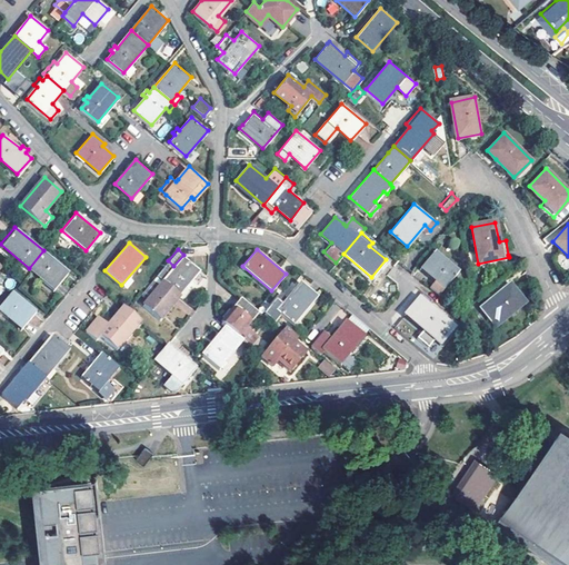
[(431,286),(440,294),(459,270),(455,266),(458,261),(450,256),(447,260),(435,249),(420,266),(436,279),(431,286)]
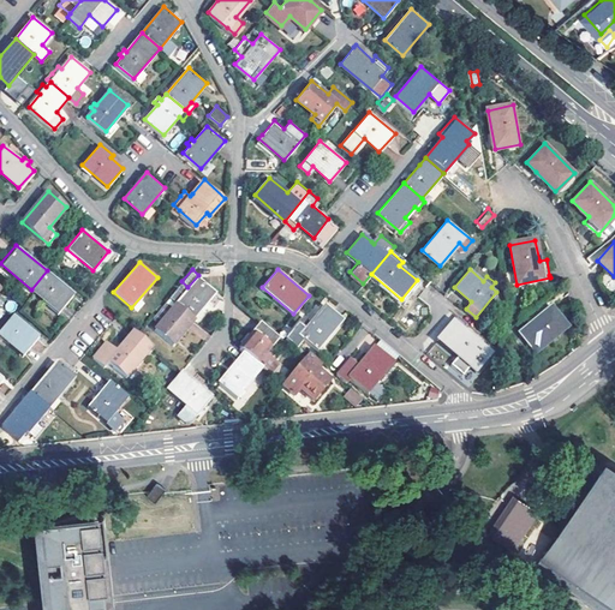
[(31,289),(58,311),(73,293),(47,270),(31,289)]
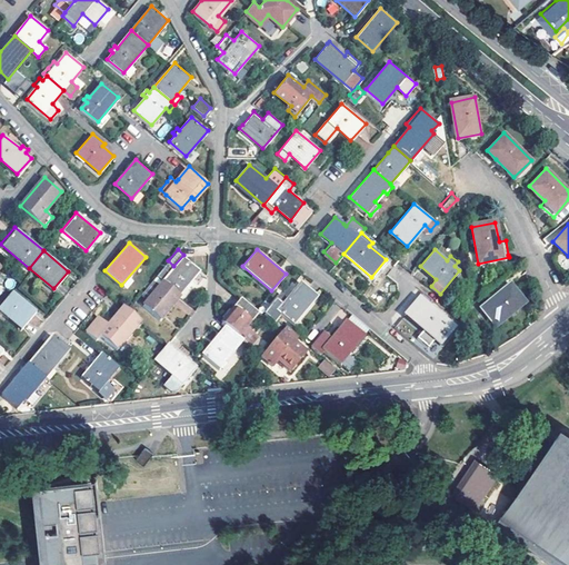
[(173,266),(168,260),(157,274),(180,294),(201,269),(183,255),(173,266)]
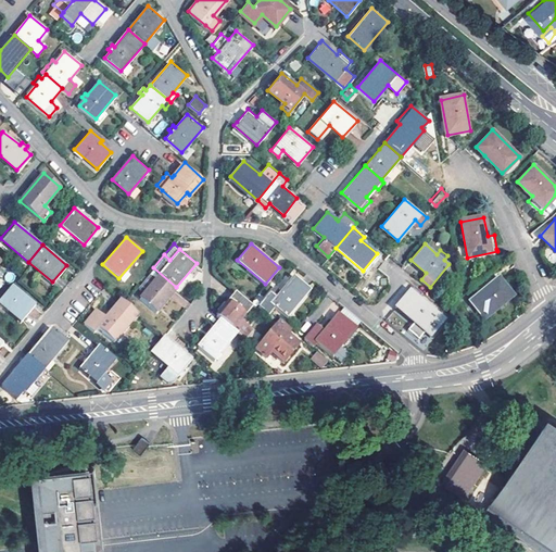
[(7,267),(4,276),(13,277),(14,268),(7,267)]
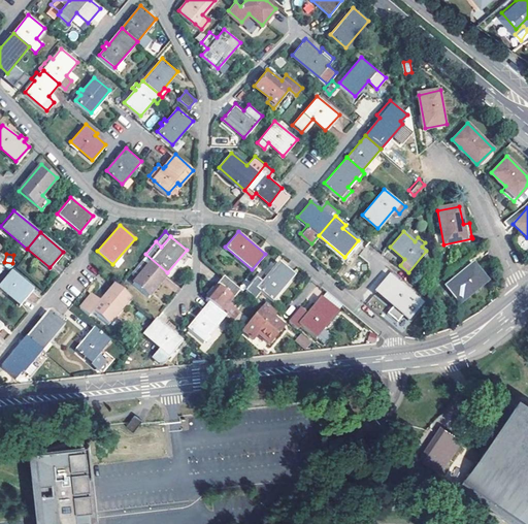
[(133,281),(149,294),(167,272),(145,254),(134,266),(140,271),(133,281)]
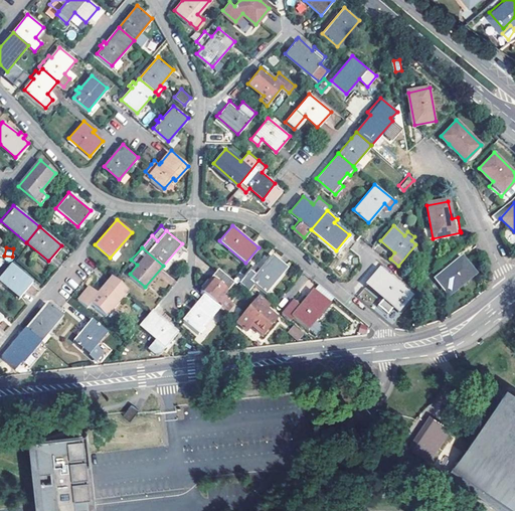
[(250,281),(266,293),(288,267),(273,254),(260,270),(255,267),(250,271),(255,275),(250,281)]
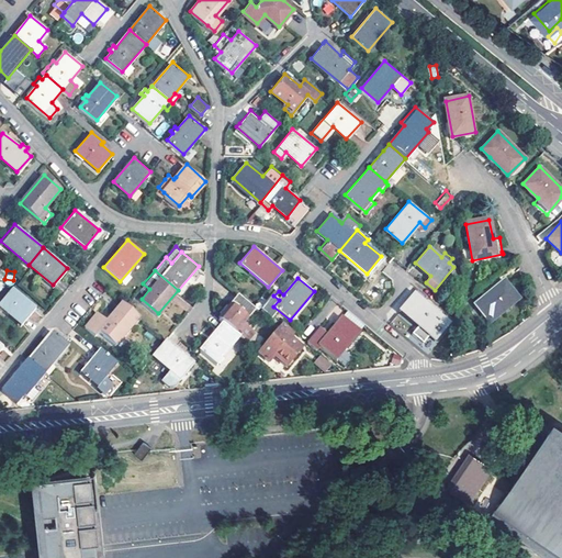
[(474,302),(490,321),(518,297),(503,278),(474,302)]
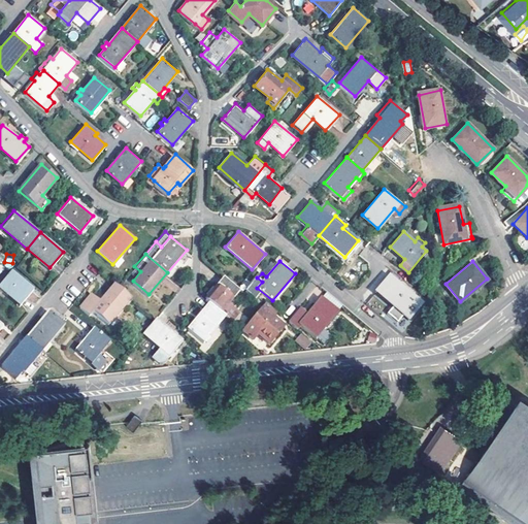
[(0,280),(0,288),(19,303),(31,288),(9,268),(0,280)]
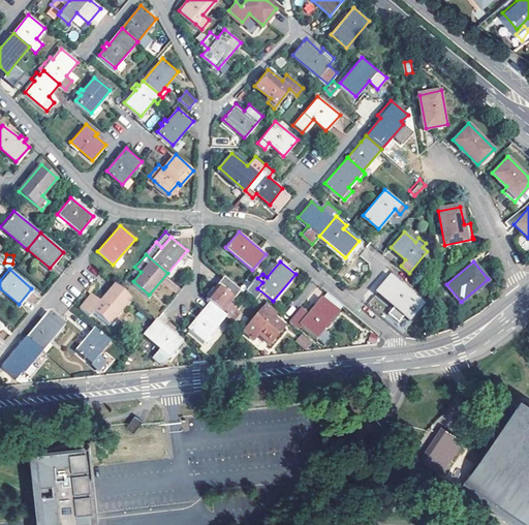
[(377,291),(403,312),(416,297),(391,275),(377,291)]
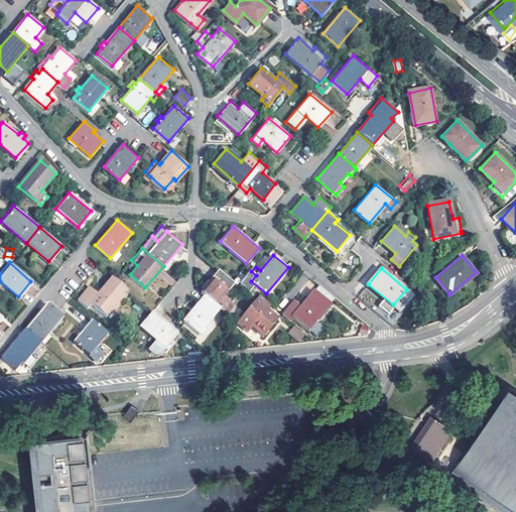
[(205,294),(217,303),(235,282),(219,269),(201,290),(205,294)]
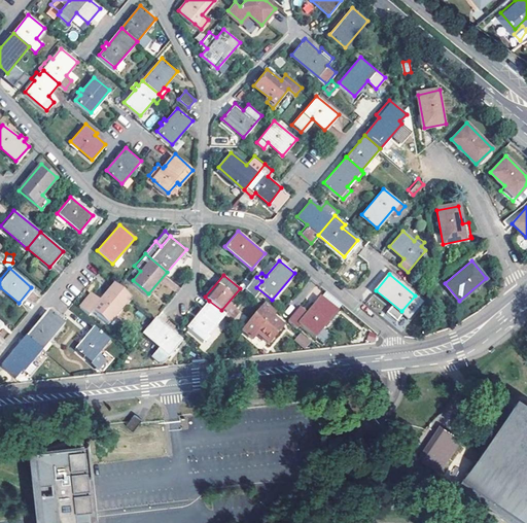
[(78,304),(89,312),(93,308),(108,320),(130,294),(114,281),(101,298),(92,289),(78,304)]
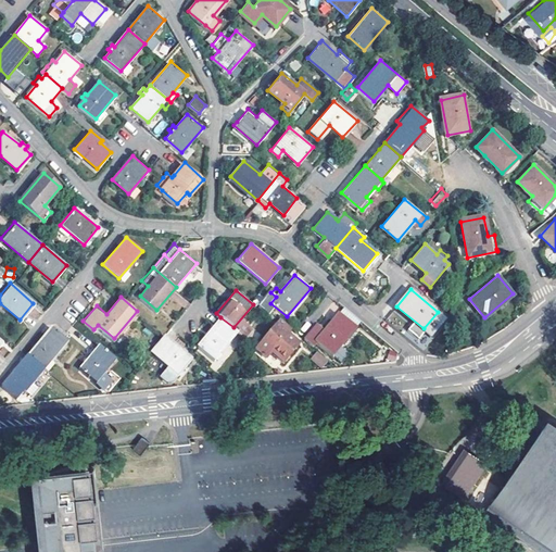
[(344,305),(339,312),(355,325),(361,320),(344,305)]
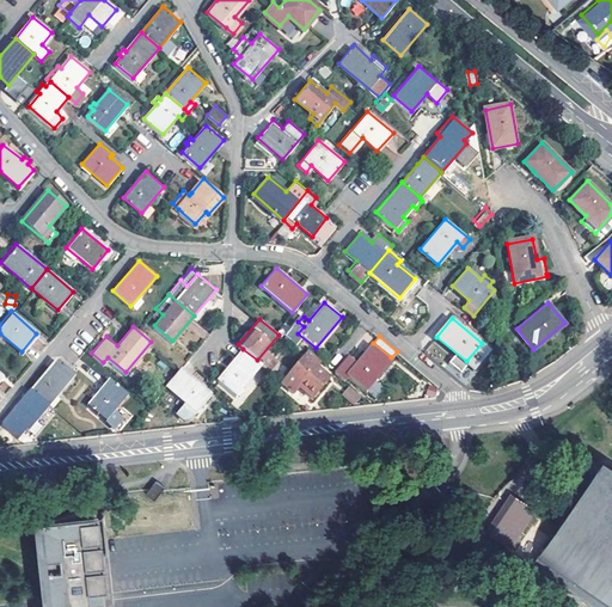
[(391,357),(373,343),(357,361),(348,354),(334,369),(344,376),(347,373),(366,390),(391,357)]
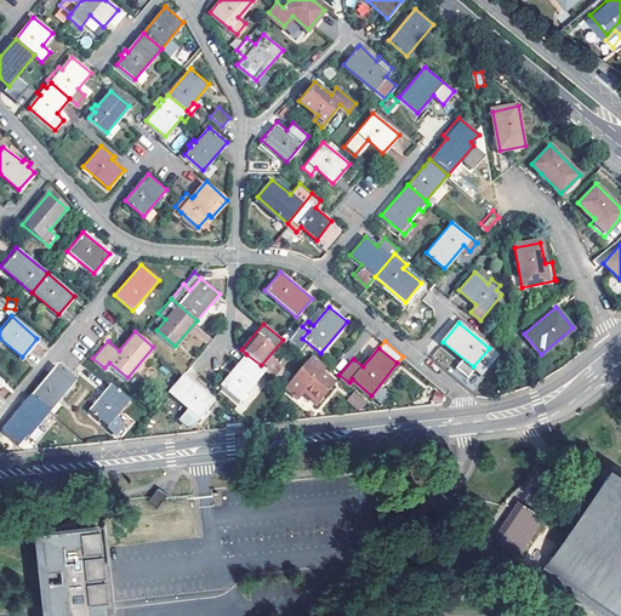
[(221,385),(239,400),(265,370),(261,365),(246,354),(221,385)]
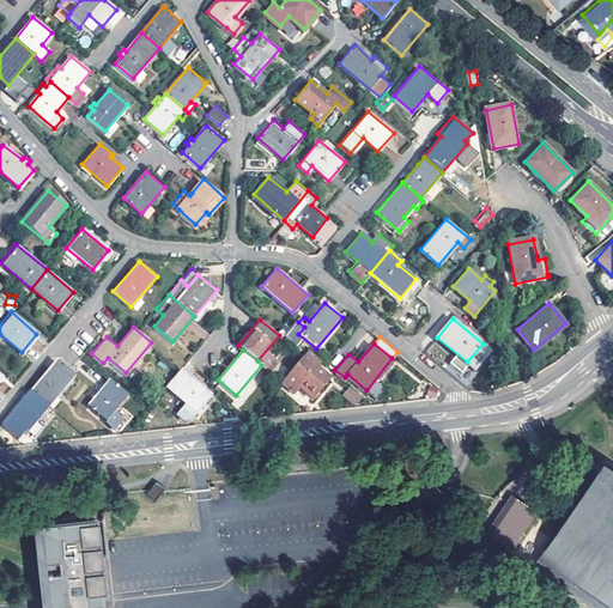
[(299,384),(313,395),(327,377),(315,366),(320,362),(314,357),(315,354),(309,350),(283,380),(295,390),(299,384)]
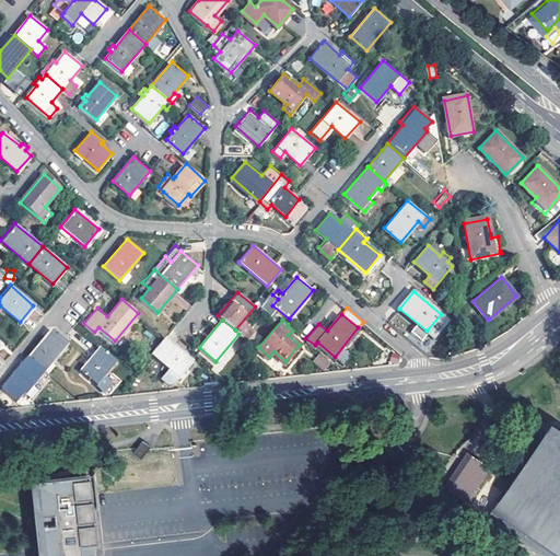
[(45,369),(68,342),(51,327),(28,355),(45,369)]
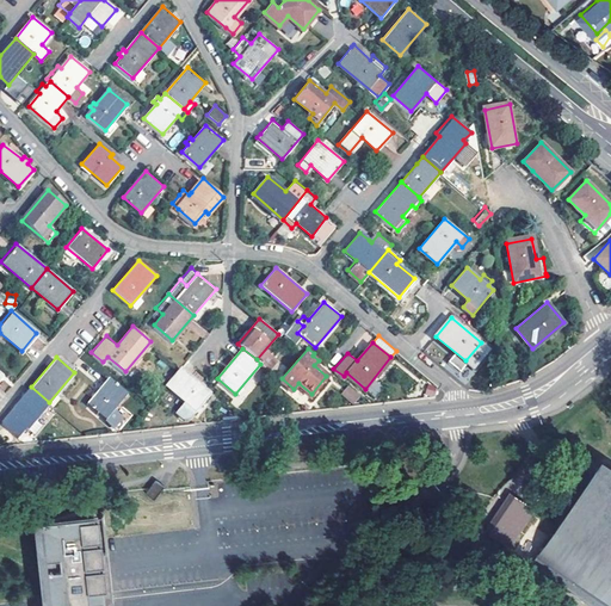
[(164,383),(195,409),(210,391),(179,365),(164,383)]
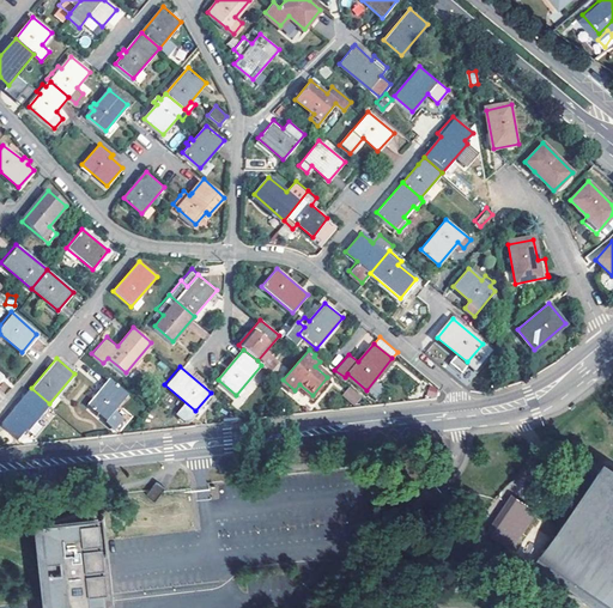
[(87,403),(105,418),(127,393),(109,378),(87,403)]
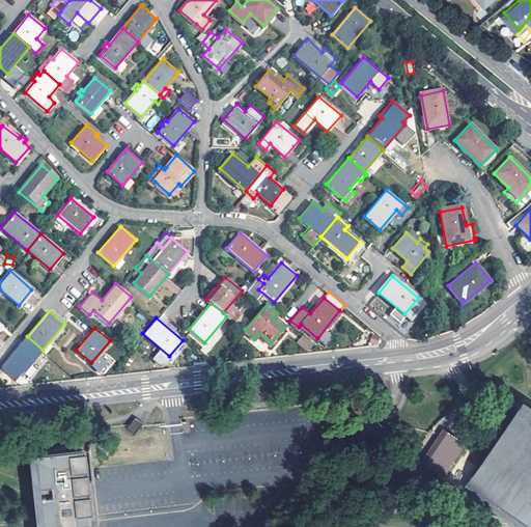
[(370,339),(378,340),(380,331),(371,330),(370,339)]
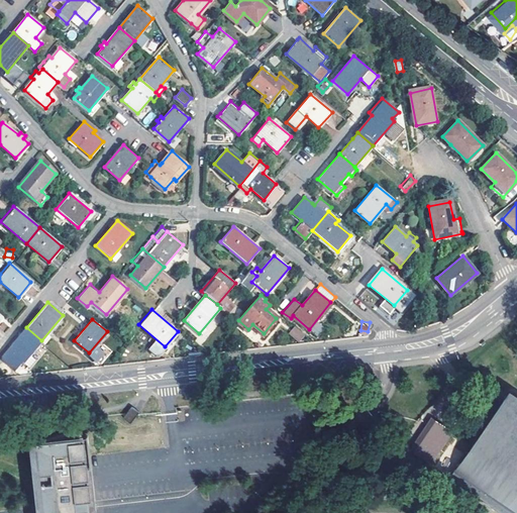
[(297,326),(291,332),(299,339),(305,332),(297,326)]
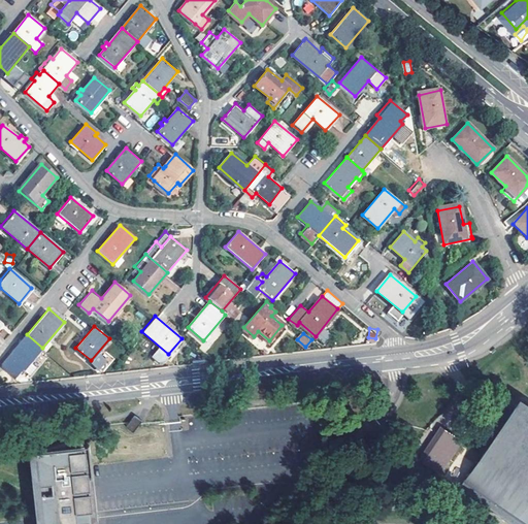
[(1,363),(14,375),(21,367),(23,370),(42,348),(27,334),(1,363)]
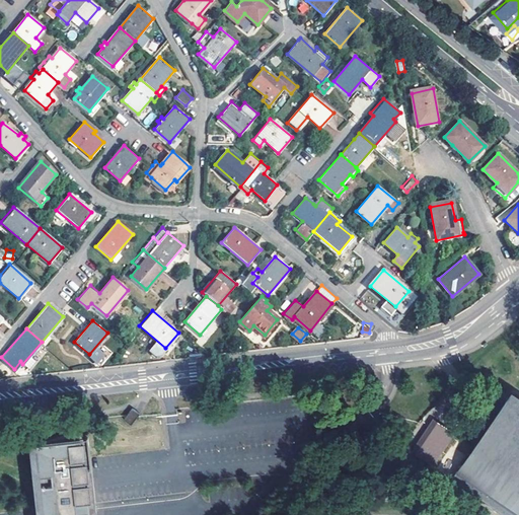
[(518,514),(518,392),(509,386),(451,472),(514,514),(518,514)]
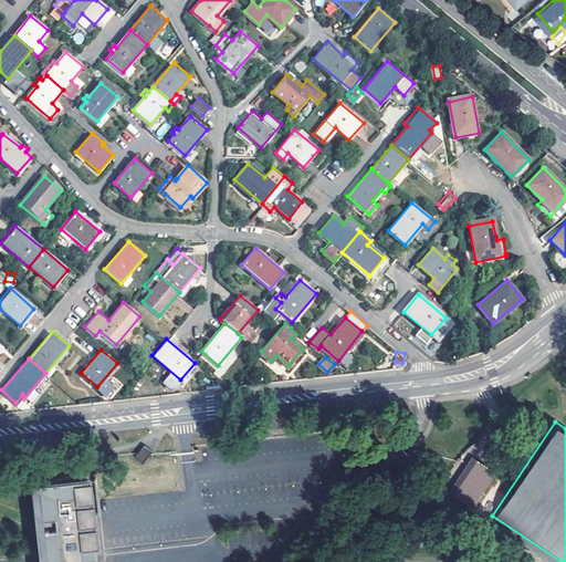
[(139,448),(136,453),(144,458),(150,449),(154,446),(146,440),(139,448)]
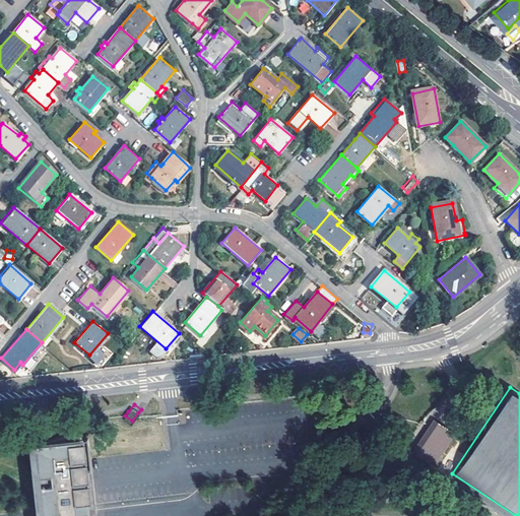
[(416,450),(437,463),(458,432),(439,417),(416,450)]
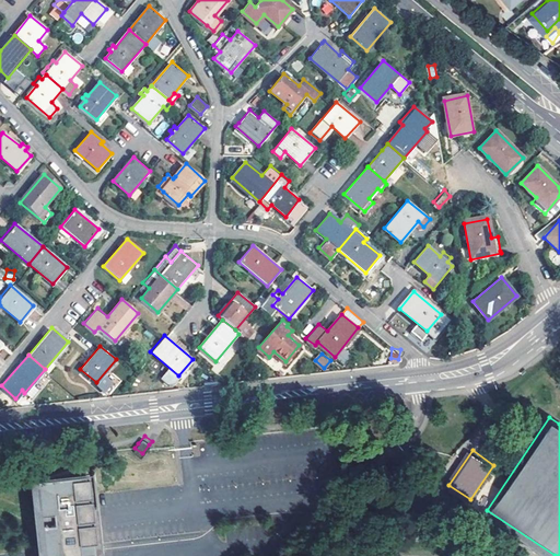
[(98,488),(95,467),(74,470),(41,473),(32,474),(39,545),(41,551),(41,554),(41,555),(106,555),(105,546),(105,543),(100,501),(98,491),(98,488)]
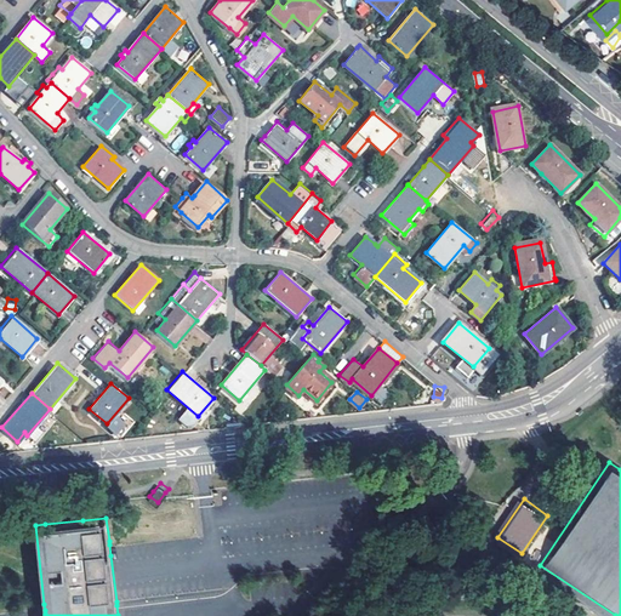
[(374,570),(383,583),(397,574),(387,560),(374,570)]
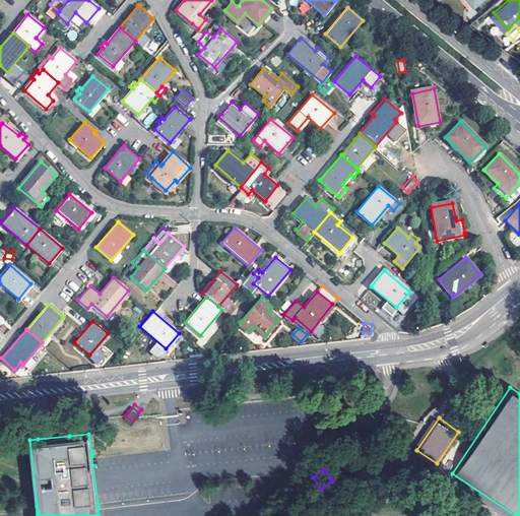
All buildings are outlined.
